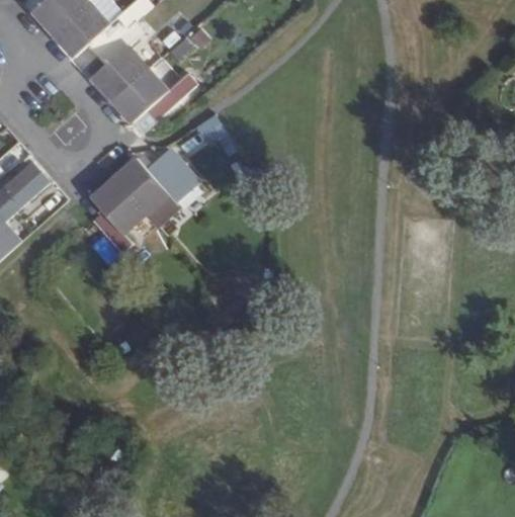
[(45,0),(33,9),(54,33),(91,1),(90,0),(45,0)]
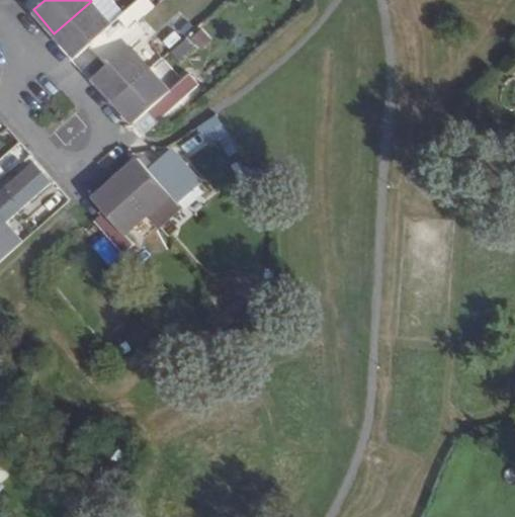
[(54,33),(73,56),(87,44),(94,37),(103,49),(126,27),(136,20),(153,5),(148,0),(137,0),(122,12),(117,17),(110,23),(91,1),(54,33)]
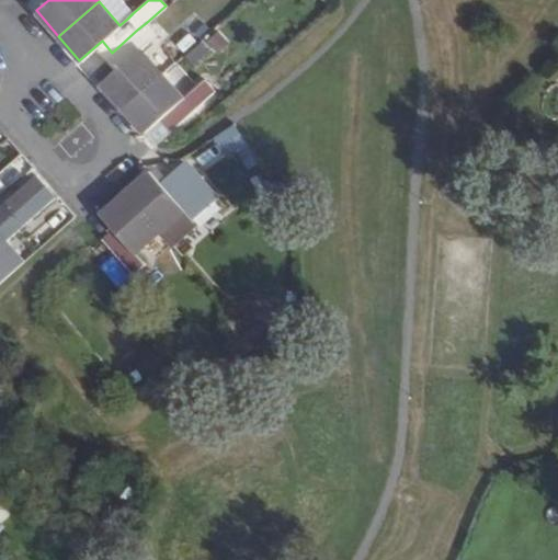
[(133,13),(121,0),(100,0),(99,1),(120,25),(127,19),(133,13)]
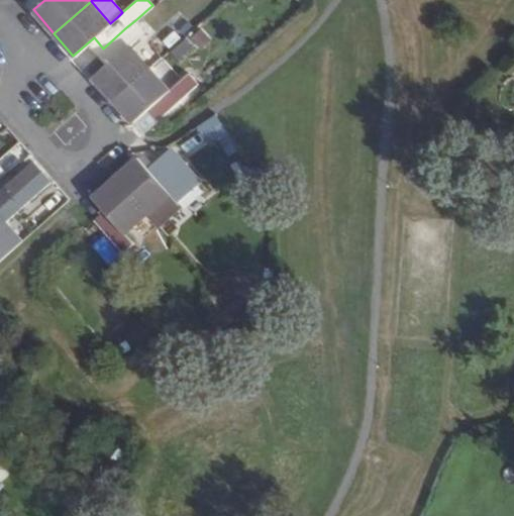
[(112,99),(135,79),(147,68),(128,45),(135,38),(144,30),(135,20),(126,27),(103,48),(112,60),(105,65),(92,77),(112,99)]
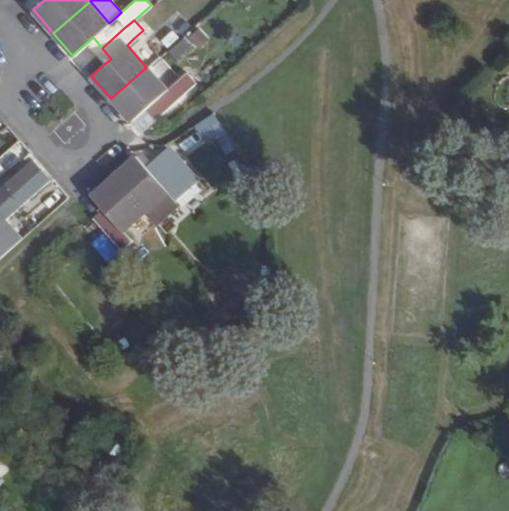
[(170,26),(155,40),(174,61),(189,47),(170,26)]
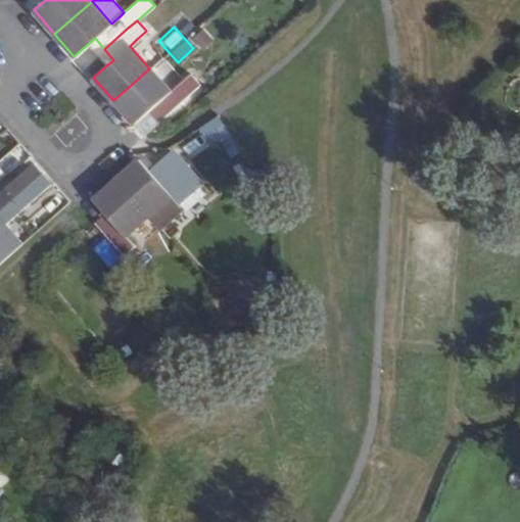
[(104,49),(95,38),(88,44),(98,55),(104,49)]
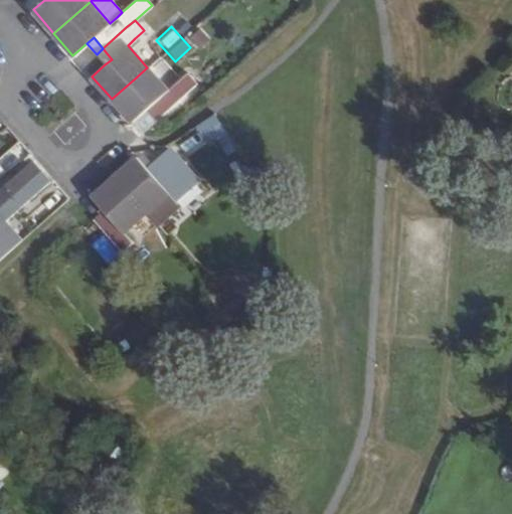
[(105,64),(112,59),(103,48),(97,54),(105,64)]
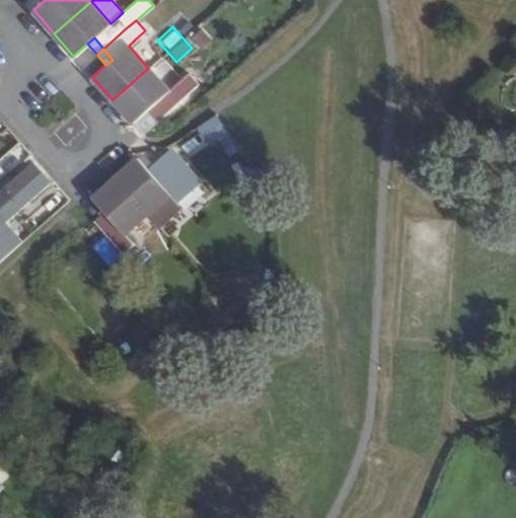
[(175,84),(168,90),(148,68),(136,79),(113,99),(132,123),(145,111),(152,104),(161,116),(185,94),(175,84)]
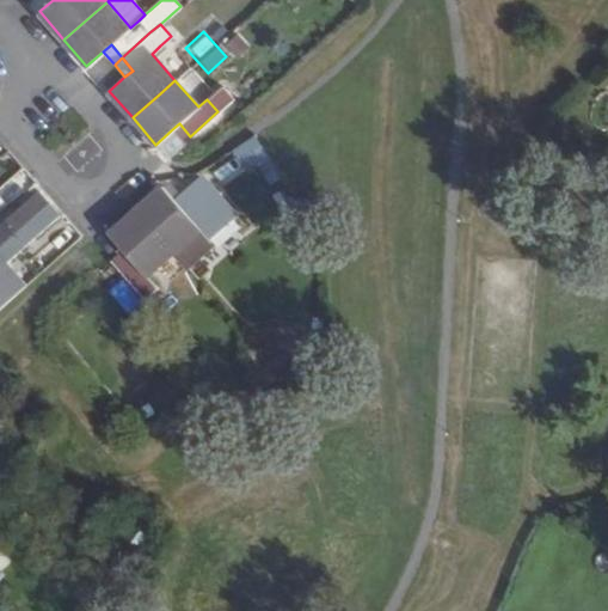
[(190,136),(179,123),(171,130),(182,144),(190,136)]
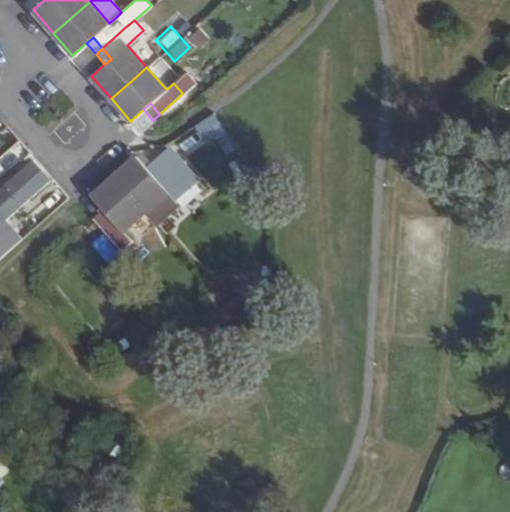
[(191,122),(216,156),(232,145),(207,110),(191,122)]
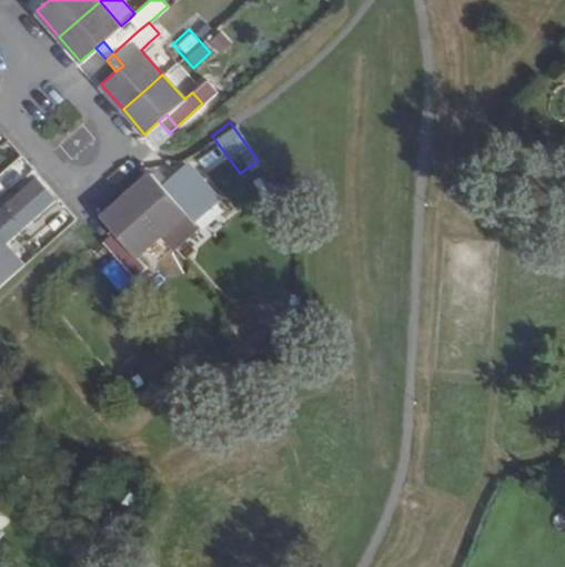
[(195,176),(184,189),(179,183),(169,193),(162,186),(148,171),(124,194),(158,232),(169,244),(194,222),(192,219),(214,199),(195,176)]
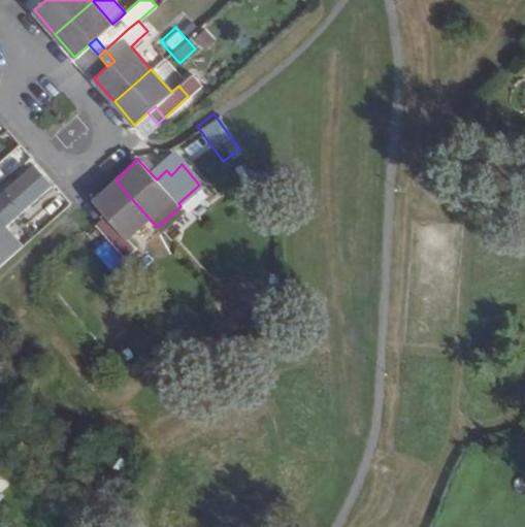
[(0,210),(41,174),(31,163),(0,191),(0,210)]
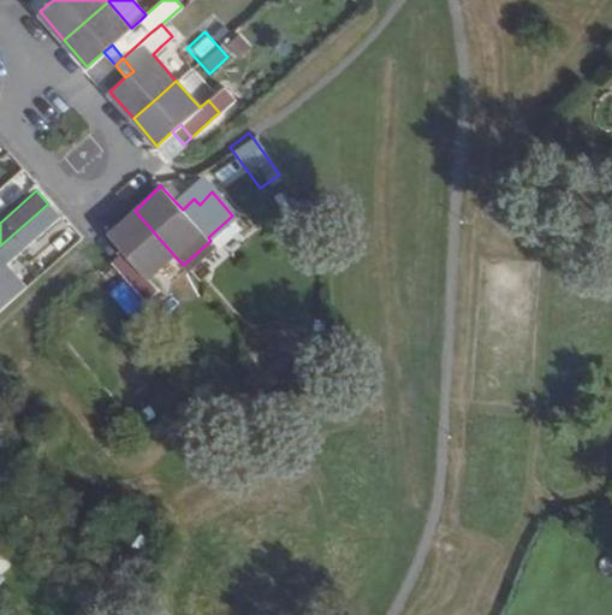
[(194,199),(186,191),(176,202),(183,210),(194,199)]
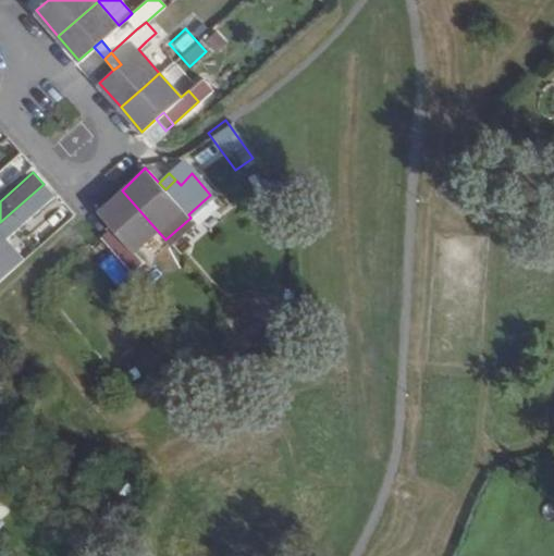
[(0,275),(21,257),(4,239),(52,195),(44,184),(0,222),(0,275)]
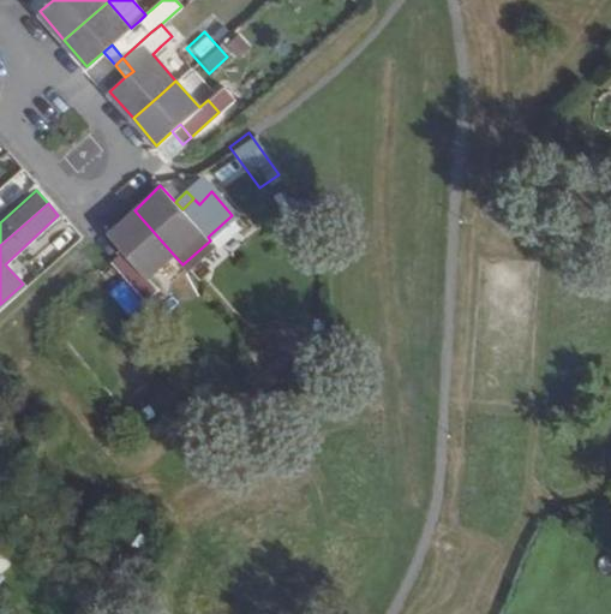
[(145,275),(171,251),(135,210),(109,234),(121,249),(129,256),(117,267),(142,296),(155,285),(145,275)]
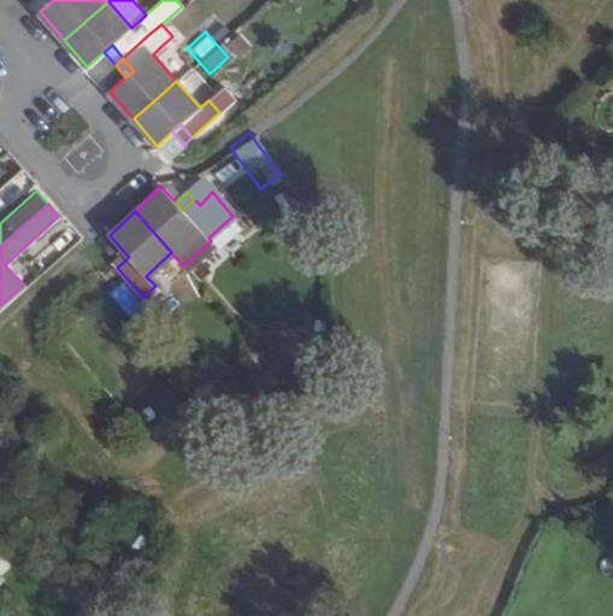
[(129,257),(122,250),(110,262),(117,268),(129,257)]
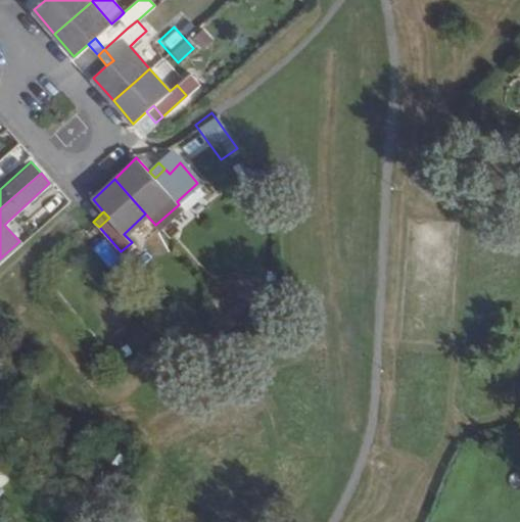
[(111,272),(124,262),(103,238),(92,248),(111,272)]
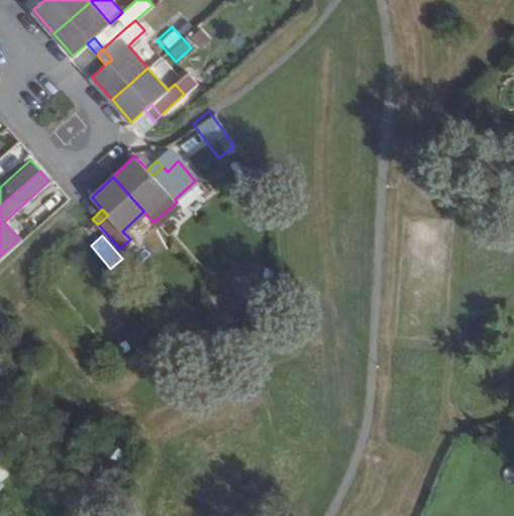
All buildings are outlined.
